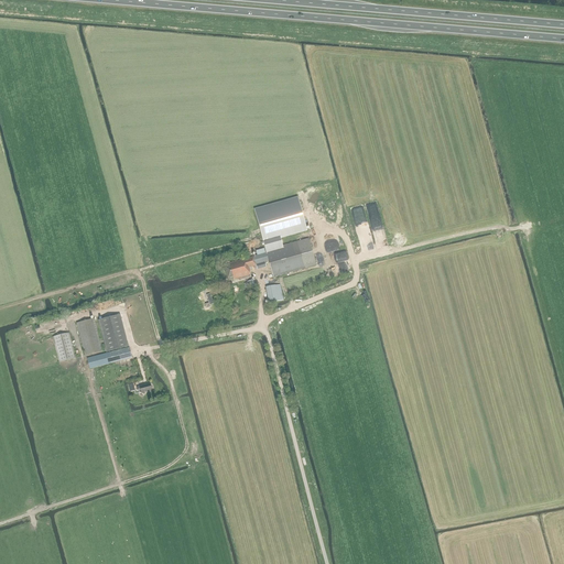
[(229,259),(224,260),(225,264),(224,264),(228,281),(250,274),(249,270),(252,269),(251,267),(255,266),(256,266),(257,270),(267,268),(264,262),(269,261),(273,277),(316,266),(308,238),(282,246),(280,238),(306,230),(299,204),(297,198),(255,210),(260,228),(266,250),(267,253),(266,253),(264,249),(256,251),(257,256),(253,257),(248,258),(247,253),(229,259)]
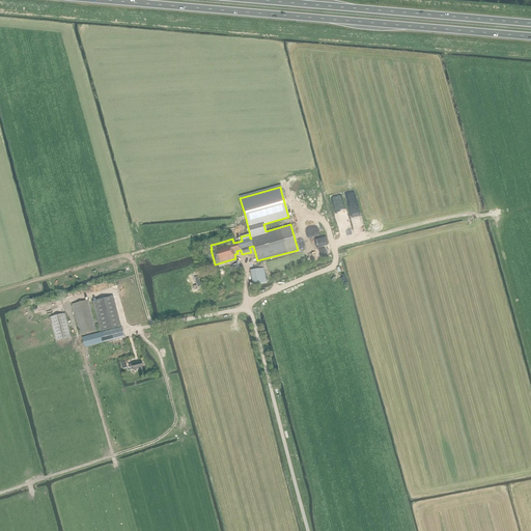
[(327,236),(315,239),(317,247),(328,245),(327,236)]
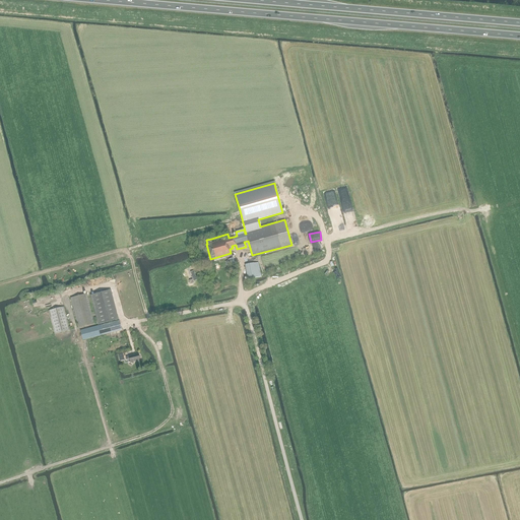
[(297,259),(305,257),(303,249),(295,251),(297,259)]
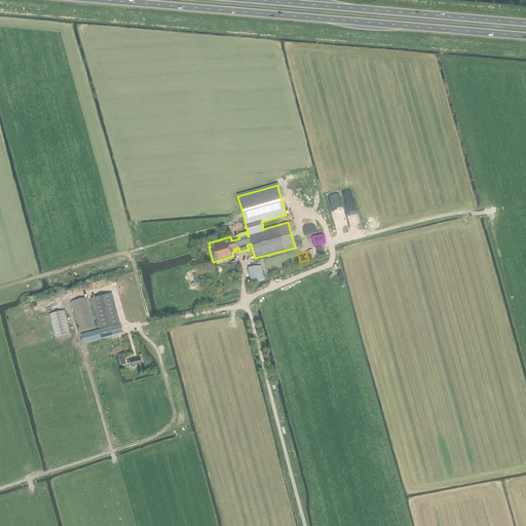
[(251,283),(263,280),(264,280),(261,265),(252,267),(248,268),(251,283)]
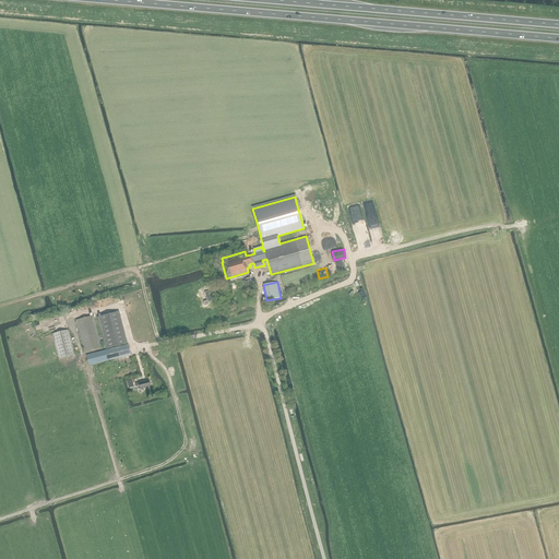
[(97,318),(105,349),(127,344),(119,312),(97,318)]
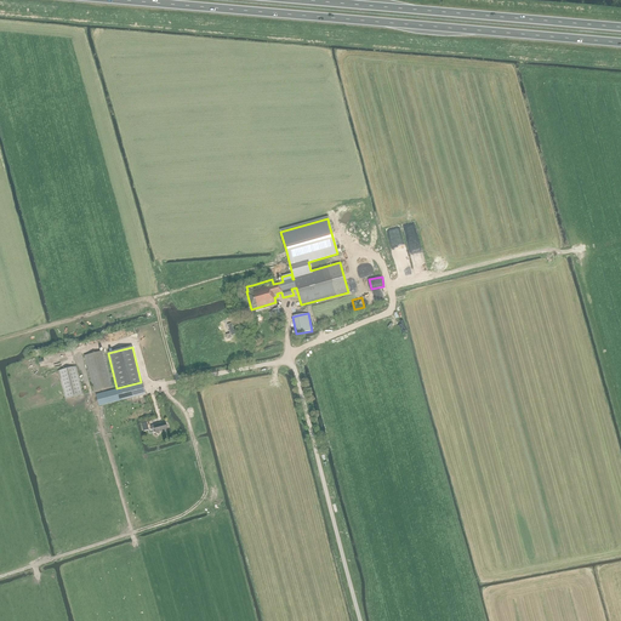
[(84,355),(93,392),(113,387),(103,351),(84,355)]
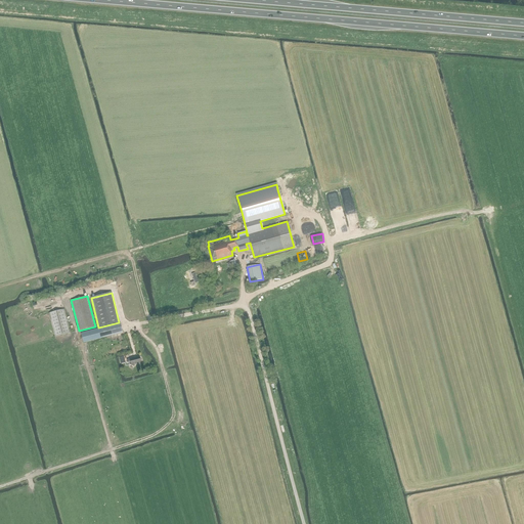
[(63,309),(48,313),(54,337),(70,333),(63,309)]
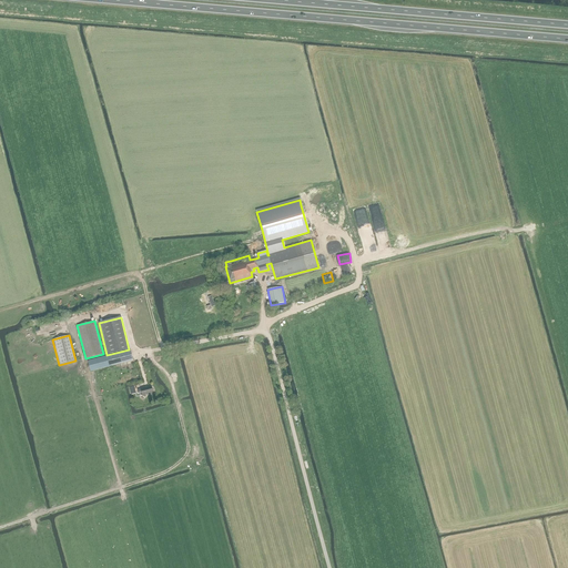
[(87,361),(90,371),(107,366),(117,364),(132,359),(130,350),(115,353),(87,361)]
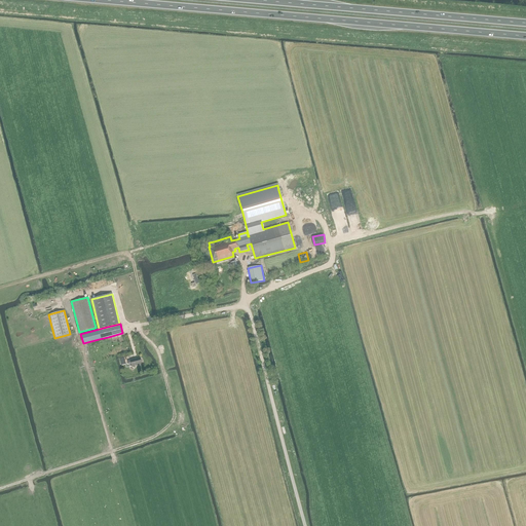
[(140,358),(127,361),(127,364),(130,363),(132,365),(130,366),(135,368),(136,366),(142,364),(140,358)]
